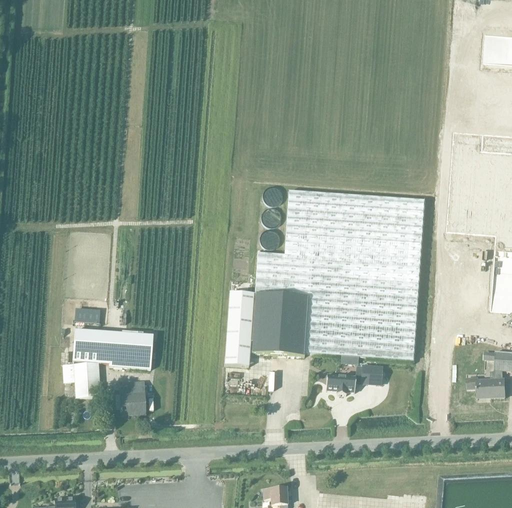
[(511,132),(453,129),(445,230),(495,233),(494,254),(495,254),(511,254),(511,132)]
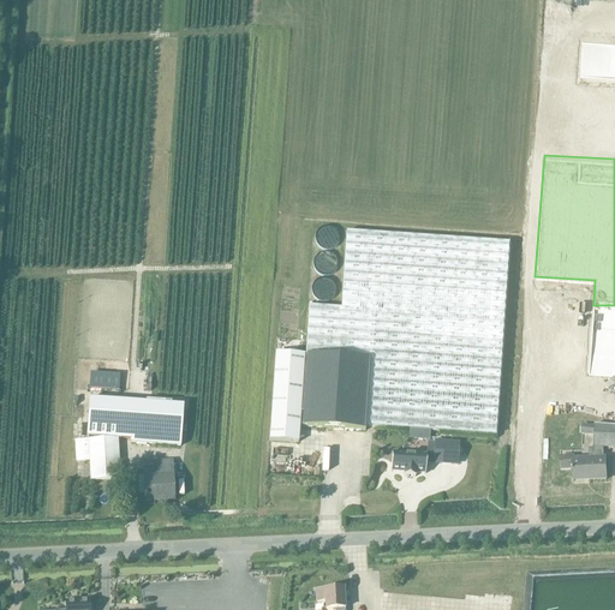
[(309,301),(306,351),(308,351),(344,353),(371,354),(366,422),(497,430),(507,293),(511,239),(346,227),(342,293),(341,304),(309,301)]
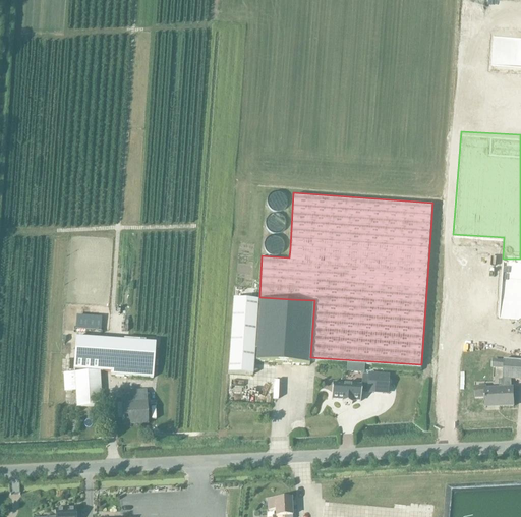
[(234,295),(228,369),(252,371),(254,346),(256,346),(261,297),(259,297),(234,295)]
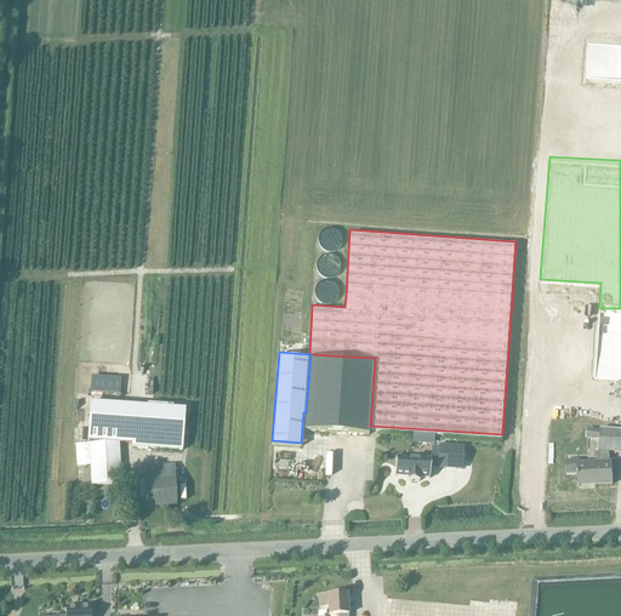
[(306,412),(306,426),(370,431),(370,426),(375,358),(347,357),(311,354),(306,412)]
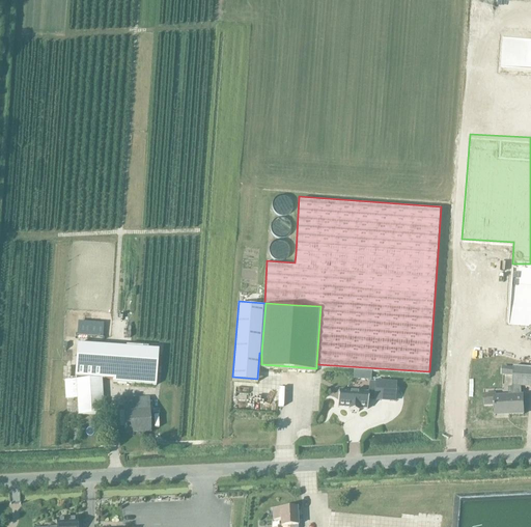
[(77,332),(103,333),(104,320),(78,319),(77,332)]
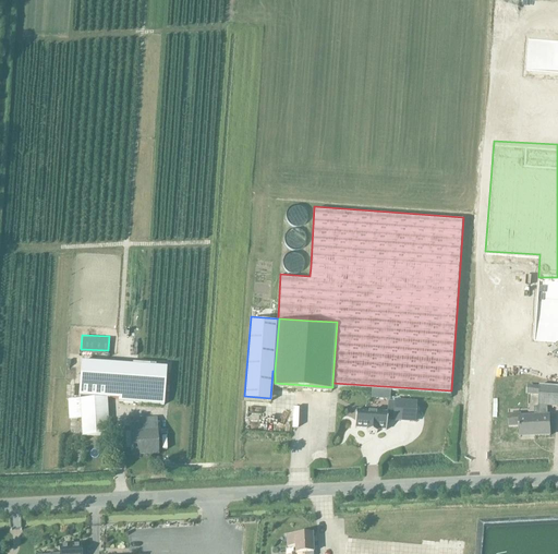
[(120,395),(119,398),(165,401),(167,364),(121,361),(120,395)]
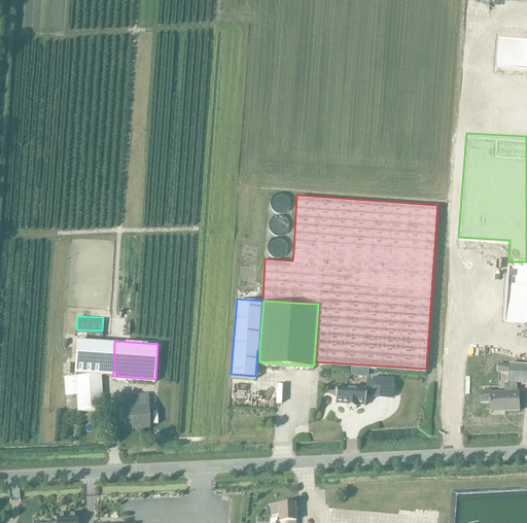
[(526,351),(511,351),(511,359),(526,359),(526,351)]
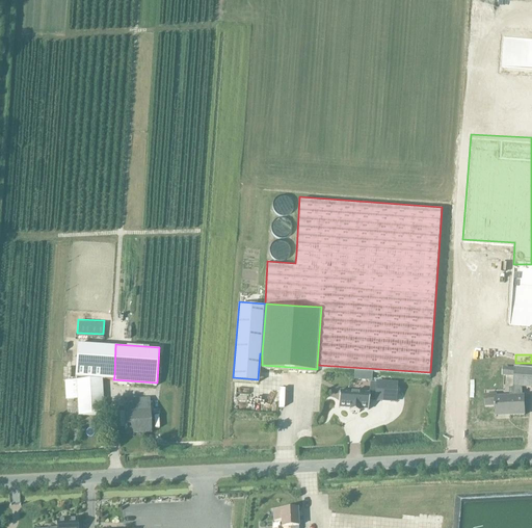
[(514,370),(501,367),(499,378),(512,380),(514,370)]
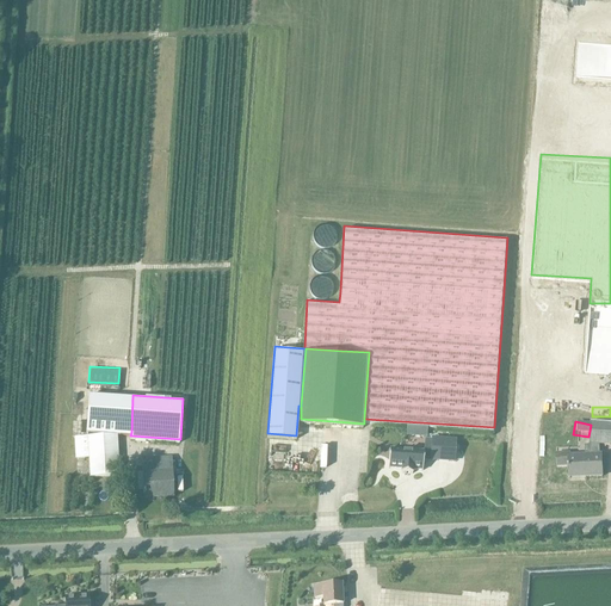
[(118,432),(88,433),(90,453),(90,472),(119,471),(118,432)]
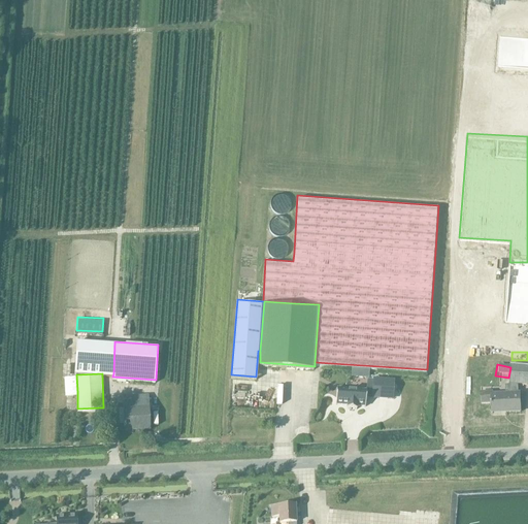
[(394,378),(373,377),(372,393),(393,394),(394,378)]
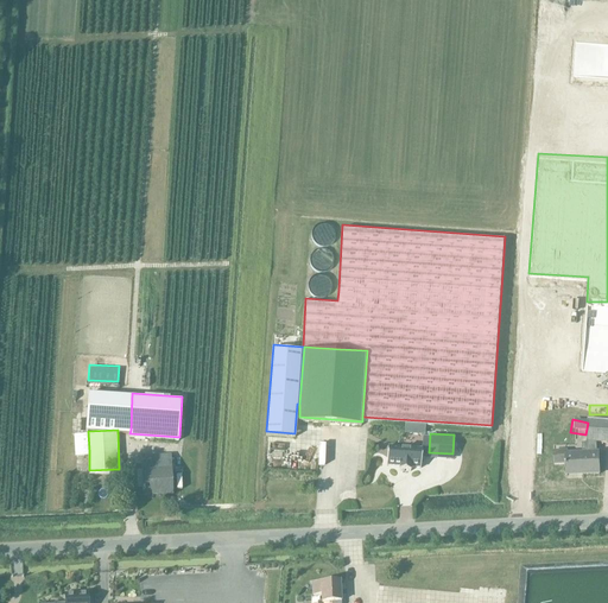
[(567,448),(553,448),(553,461),(565,461),(565,462),(567,469),(582,468),(582,471),(601,470),(600,449),(597,449),(596,439),(587,438),(587,440),(582,440),(582,449),(567,450),(567,448)]
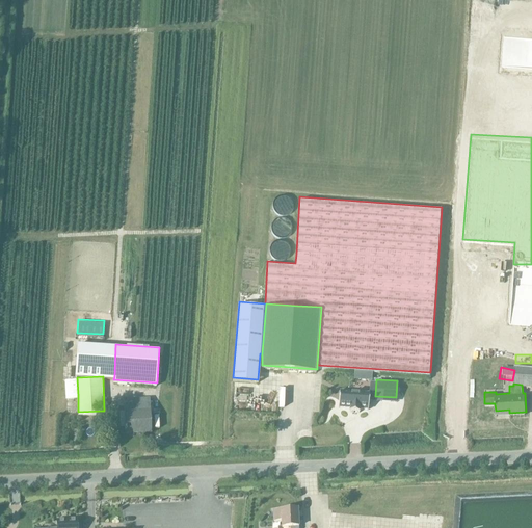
[(369,396),(369,390),(340,388),(339,404),(350,404),(349,408),(360,408),(360,405),(368,406),(369,396)]
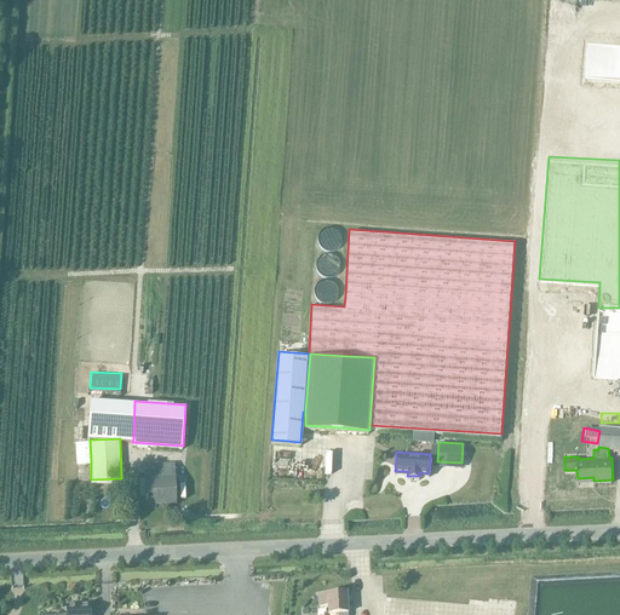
[(148,501),(177,500),(174,461),(145,463),(148,501)]
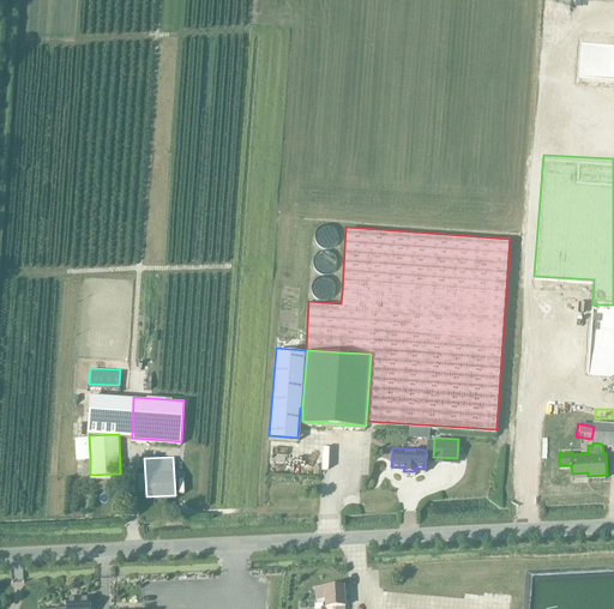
[(324,585),(315,585),(317,597),(325,596),(325,604),(335,603),(335,608),(343,608),(344,608),(343,583),(324,584),(324,585)]
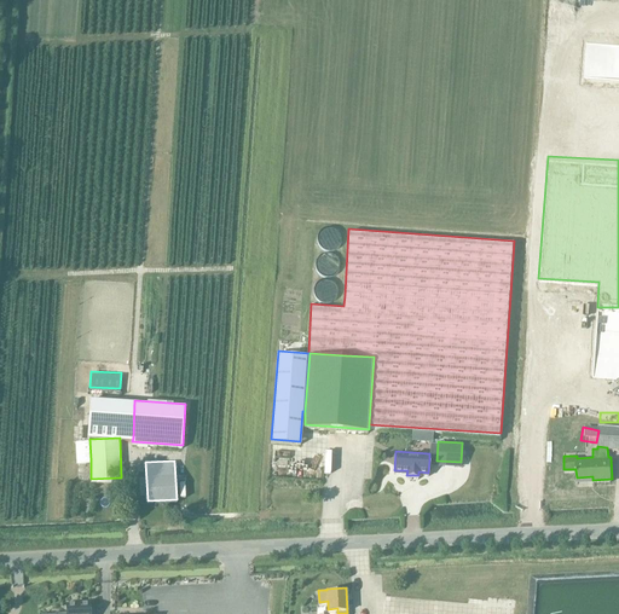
[(91,613),(91,600),(67,601),(67,612),(57,612),(57,610),(41,610),(41,613),(91,613)]
